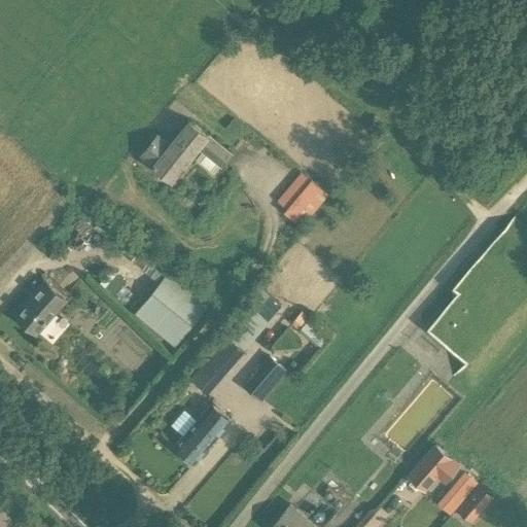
[(240,138),(247,129),(234,117),(226,127),(240,138)]
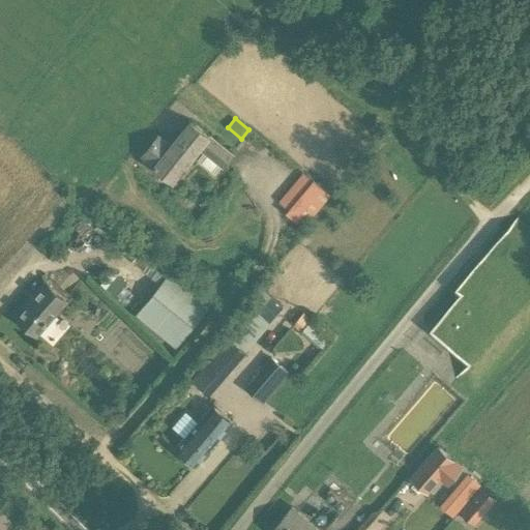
[(230,154),(188,121),(169,146),(156,137),(140,156),(171,181),(198,148),(219,167),(230,154)]
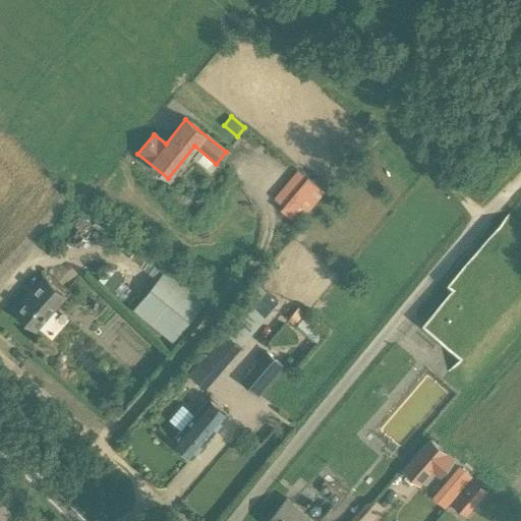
[(306,177),(297,169),(274,197),(282,205),(280,209),(298,223),(325,191),(307,176),(306,177)]
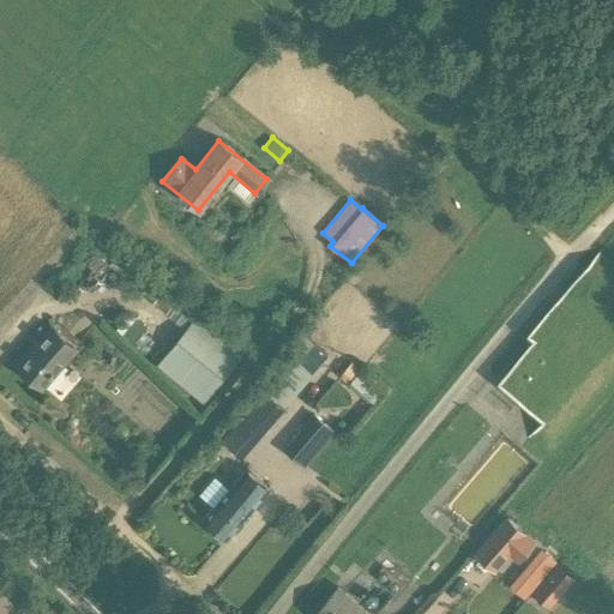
[(530,440),(613,339),(613,284),(585,260),(524,333),(536,343),(506,379),(543,410),(523,434),(530,440)]
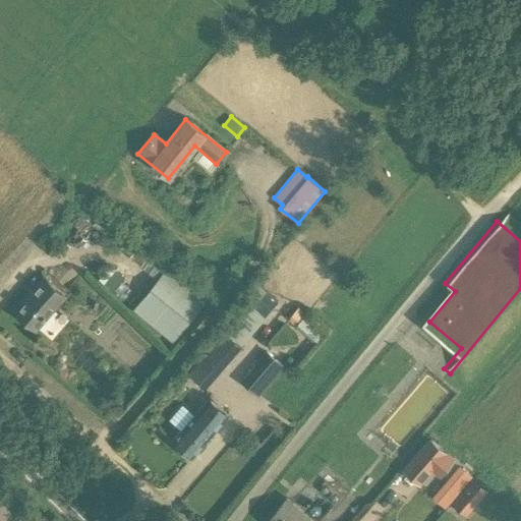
[(168,270),(134,310),(171,342),(206,301),(168,270)]
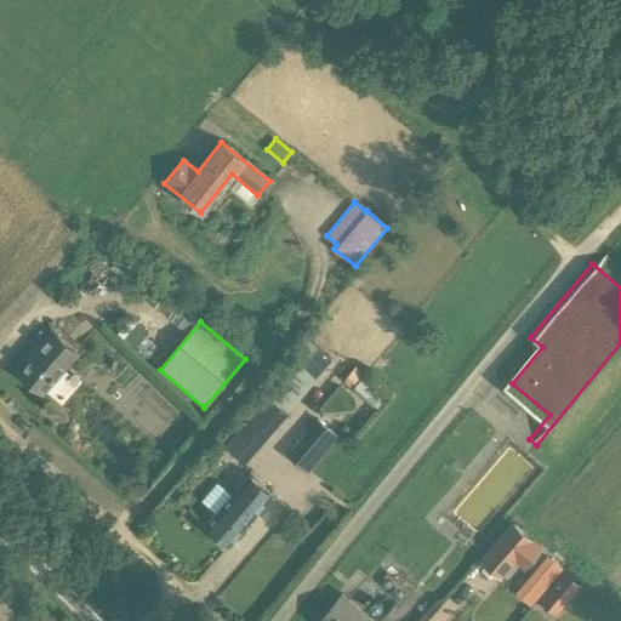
[(40,391),(75,348),(53,330),(18,372),(40,391)]
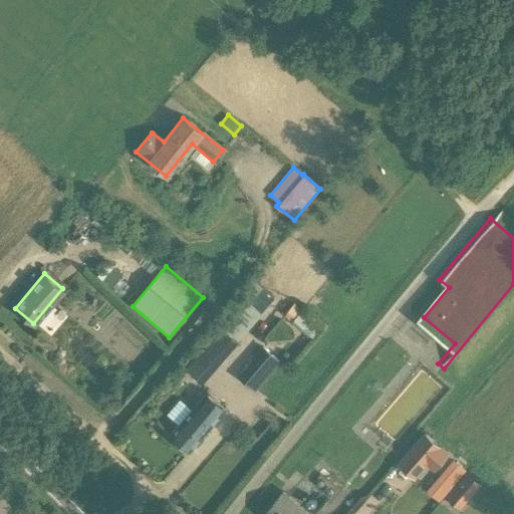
[(301,308),(290,320),(300,329),(311,317),(301,308)]
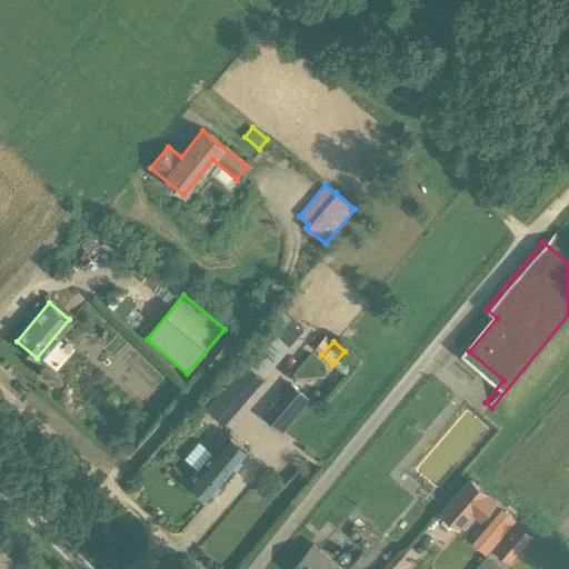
[(280,430),(308,399),(289,383),(262,415),(280,430)]
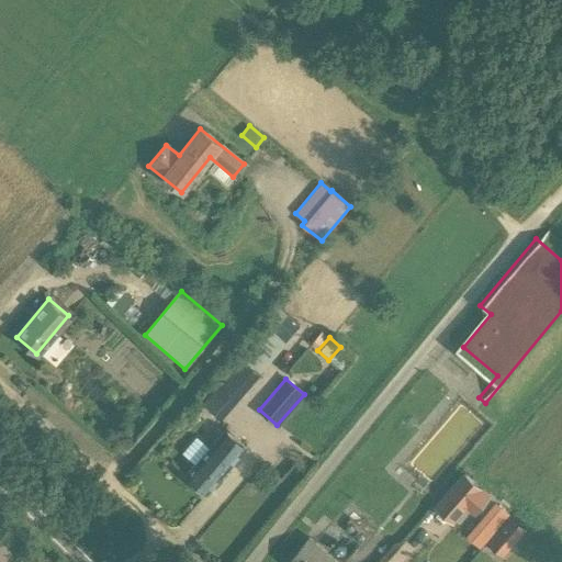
[(195,435),(181,452),(194,463),(186,474),(194,482),(194,486),(200,491),(203,491),(206,493),(245,448),(223,429),(209,446),(195,435)]
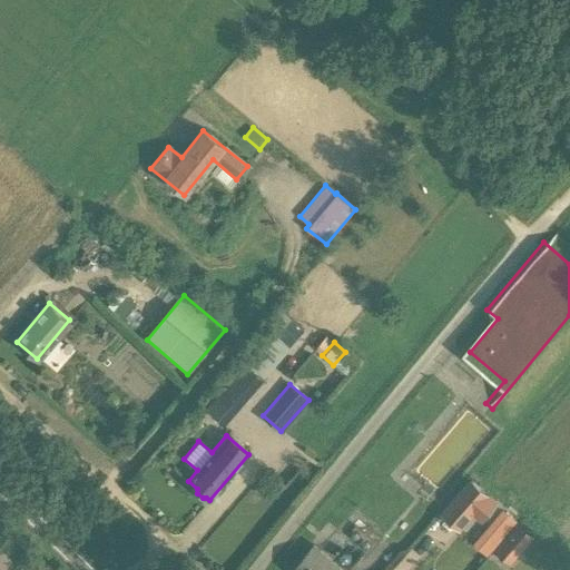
[(470,479),(441,512),(460,528),(488,494),(470,479)]
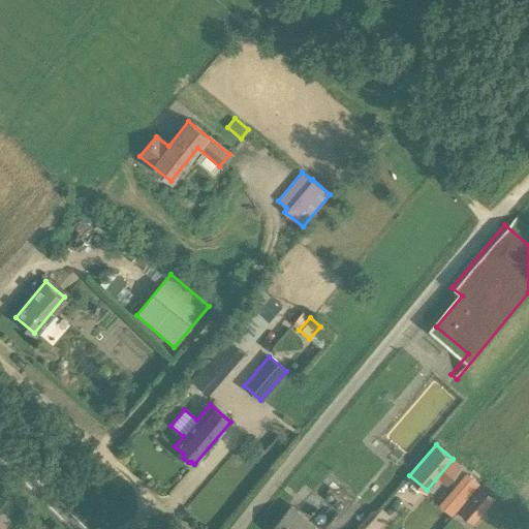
[(466,473),(450,492),(463,502),(478,484),(466,473)]
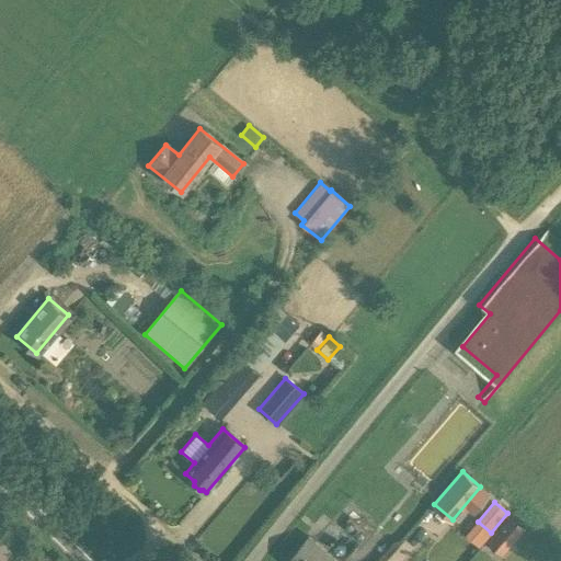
[(508,514),(489,538),(504,552),(525,527),(508,514)]
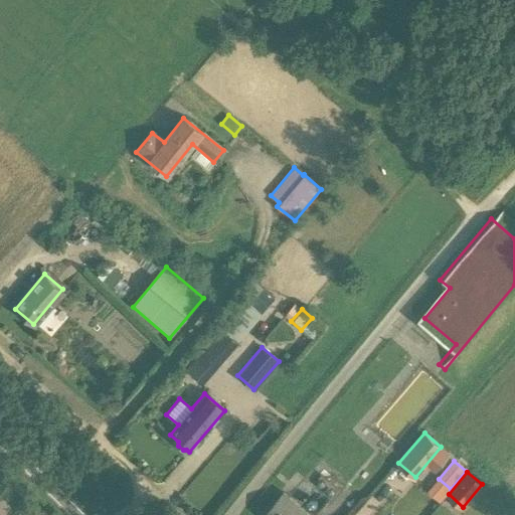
[(308,514),(282,492),(263,514),(308,514)]
